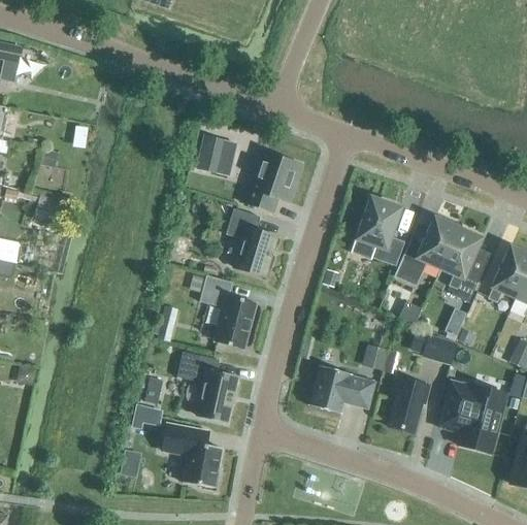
[(21,53),(22,45),(0,40),(0,58),(4,59),(0,74),(0,77),(14,81),(20,60),(21,53)]
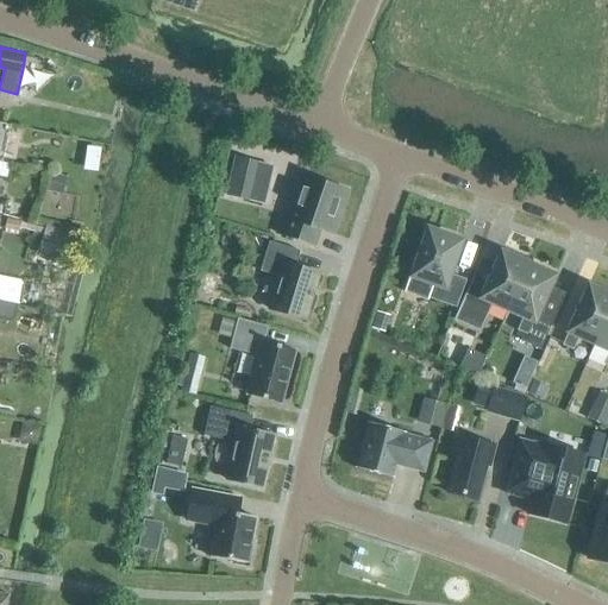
[(0,158),(2,159),(10,124),(0,120),(0,158)]
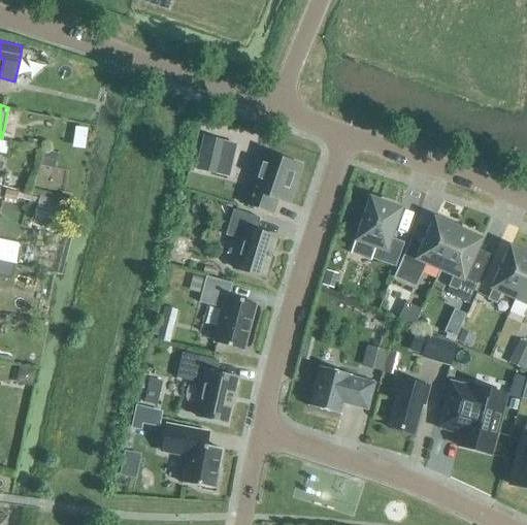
[(212,171),(220,139),(204,136),(196,168),(212,171)]
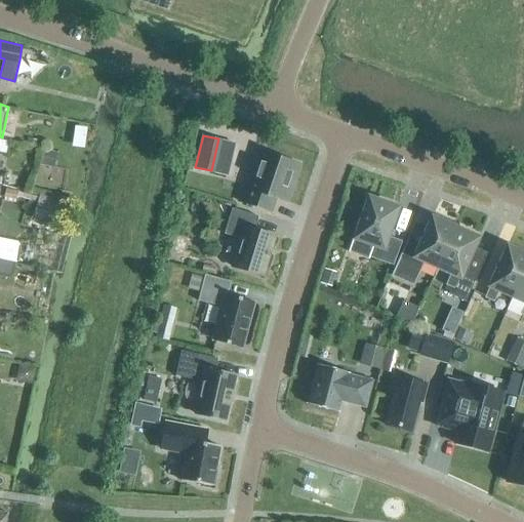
[(43,148),(39,162),(54,166),(58,152),(43,148)]
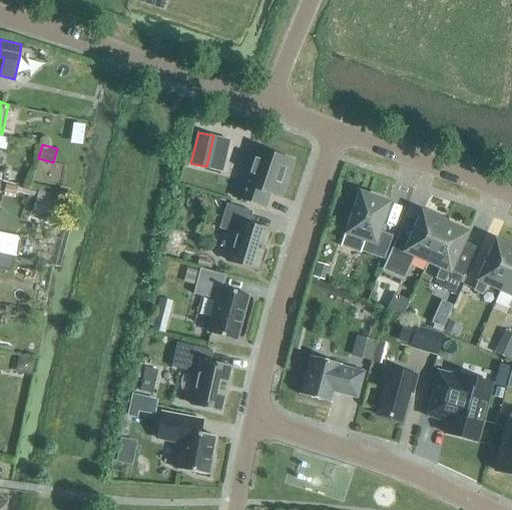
[(280,194),(292,159),(256,147),(254,148),(258,149),(246,182),(237,179),(233,194),(264,204),(268,191),(280,194)]
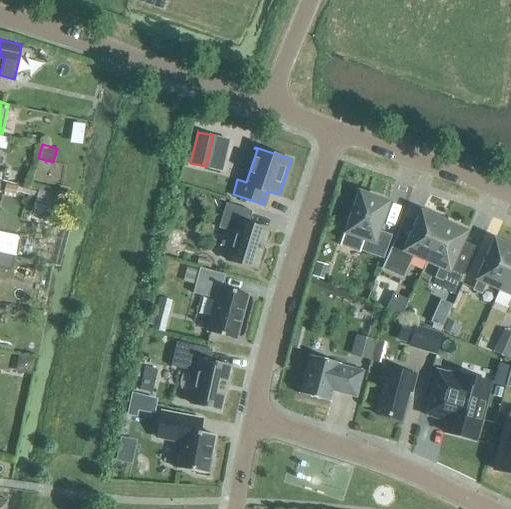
[(59,210),(63,195),(43,189),(39,205),(59,210)]
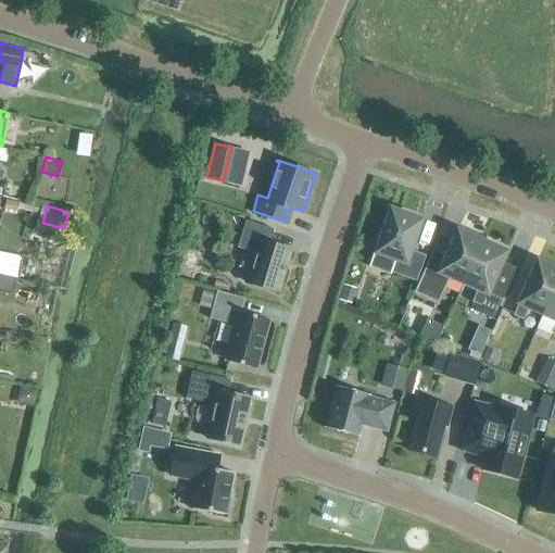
[(391,208),(376,250),(376,251),(398,260),(393,272),(417,280),(426,254),(411,249),(421,218),(391,208)]
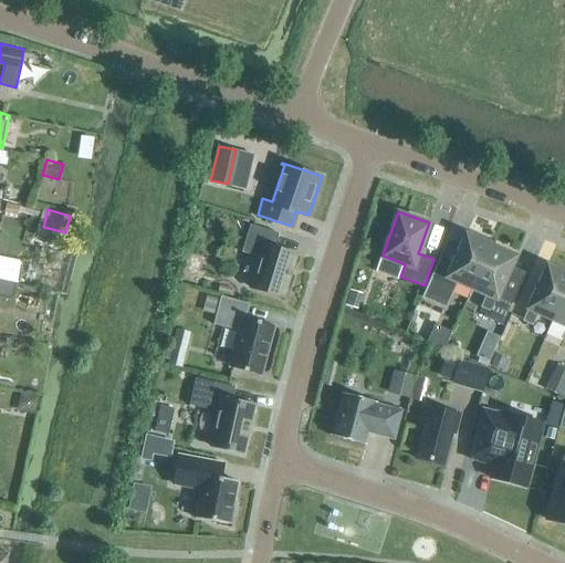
[(279,233),(280,231),(251,222),(242,250),(261,256),(251,285),(283,295),(284,292),(286,293),(291,279),(289,278),(296,253),(273,246),(278,232),(279,233)]
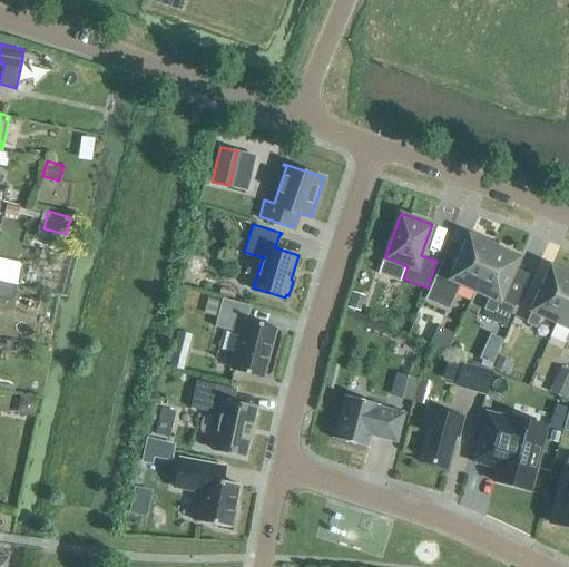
[(432,284),(433,285),(455,295),(460,283),(474,290),(476,289),(494,246),(469,235),(455,264),(443,258),(432,284)]
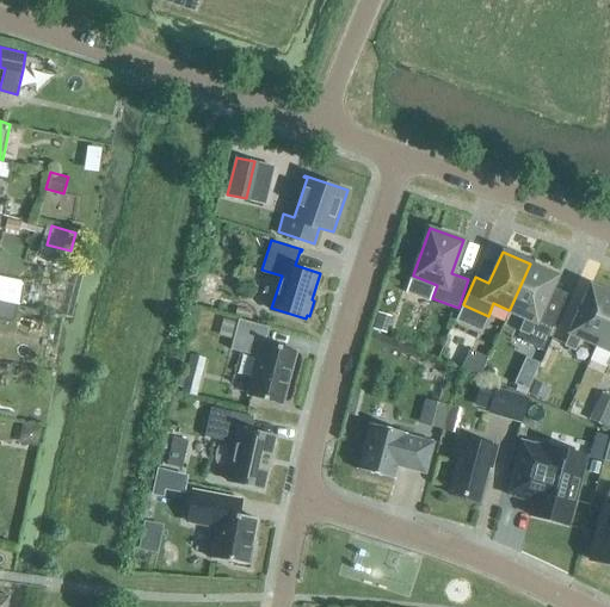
[(531,265),(530,264),(510,309),(509,310),(524,317),(518,330),(529,334),(527,341),(542,348),(558,314),(542,307),(556,276),(531,265)]
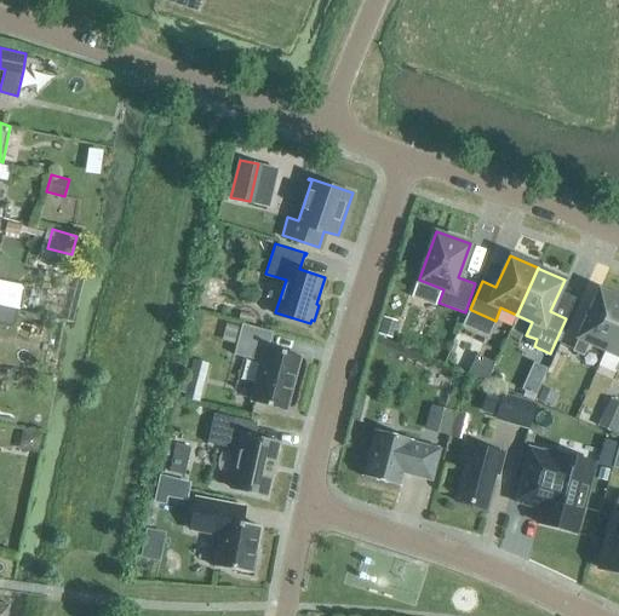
[(229,283),(208,278),(205,295),(225,300),(229,283)]
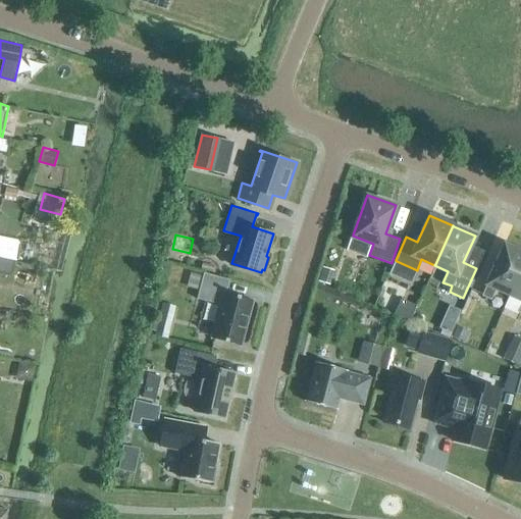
[(0,255),(15,258),(18,243),(0,239),(0,255)]
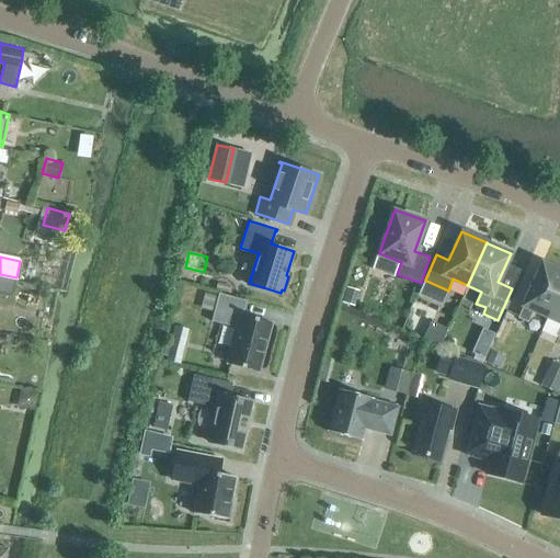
[(559,270),(543,262),(517,317),(528,321),(534,309),(548,316),(559,288),(559,270)]
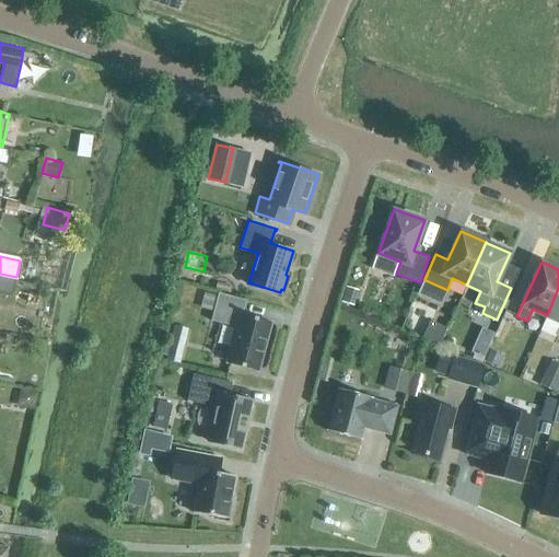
[(558,288),(547,315),(558,321),(558,326),(556,334),(558,335),(558,288)]
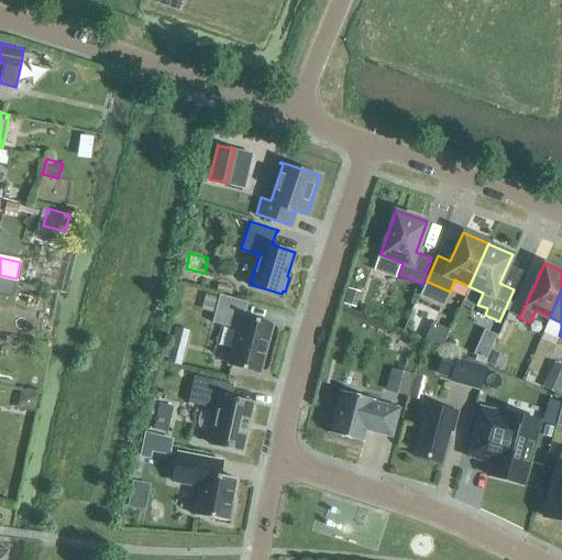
[(261,372),(274,322),(244,315),(248,300),(221,293),(212,320),(238,328),(229,363),(261,372)]
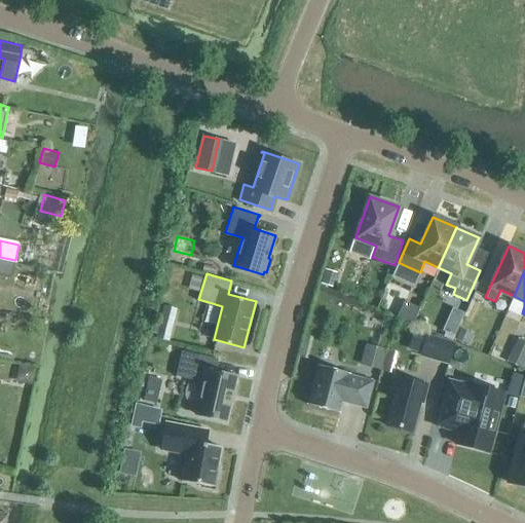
[(159,309),(155,327),(169,330),(173,312),(159,309)]
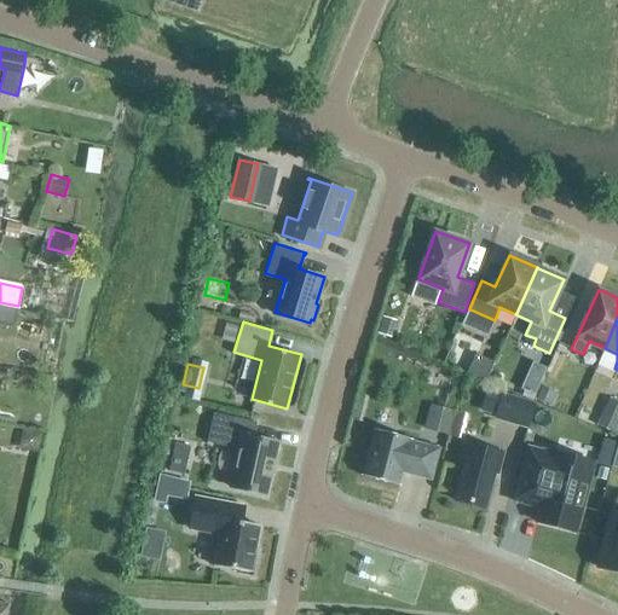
[(578,398),(584,386),(569,378),(562,390),(578,398)]
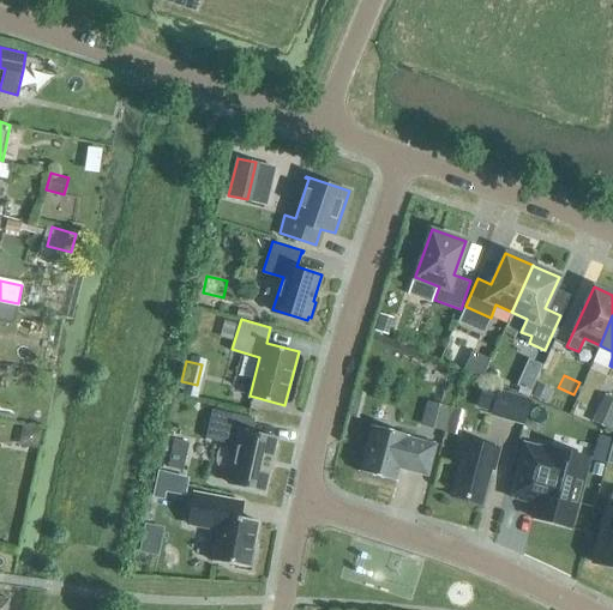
[(547,399),(553,387),(539,381),(533,393),(547,399)]
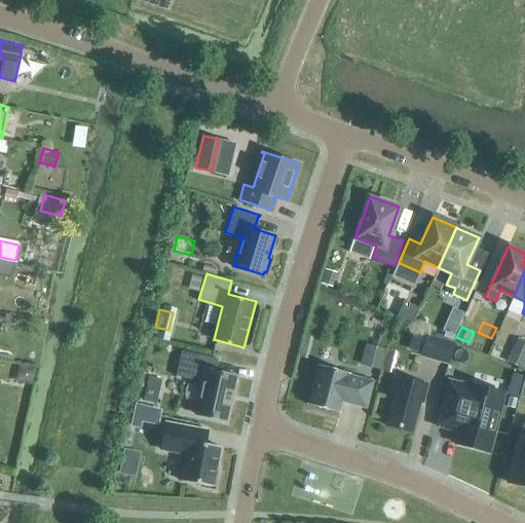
[(449,360),(454,341),(427,334),(422,352),(449,360)]
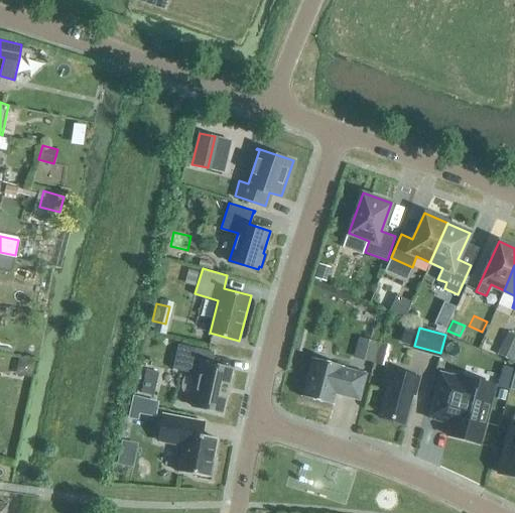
[(514,334),(509,332),(499,354),(512,360),(514,353),(514,334)]
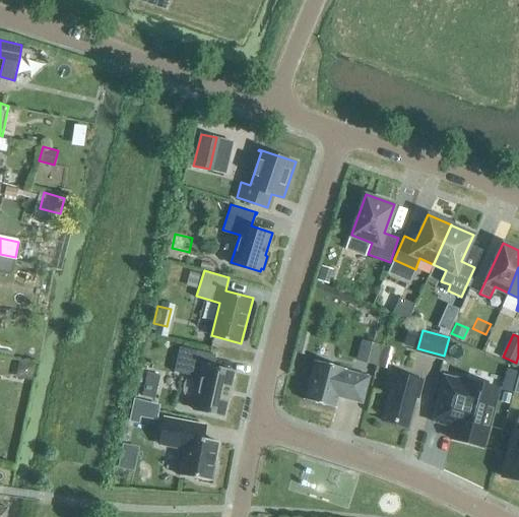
[(383,343),(362,338),(358,359),(378,364),(383,343)]
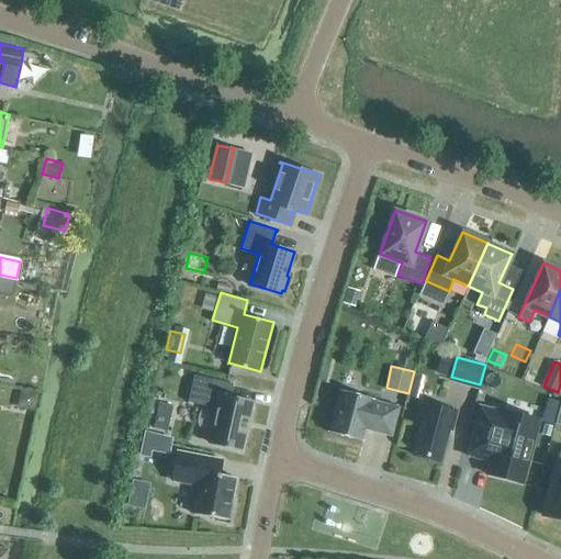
[(533,382),(538,370),(527,366),(523,378),(533,382)]
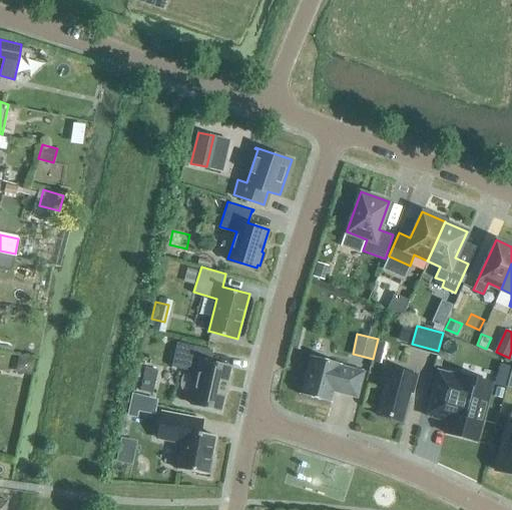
[(220,409),(230,366),(209,362),(212,349),(177,341),(171,366),(198,372),(190,402),(220,409)]
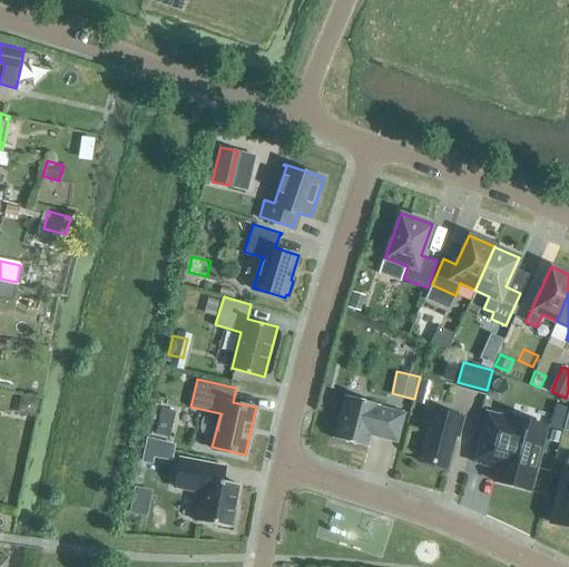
[(379,404),(380,403),(345,394),(334,437),(368,446),(366,445),(370,432),(376,434),(376,436),(396,440),(404,412),(378,406),(378,404),(379,404)]
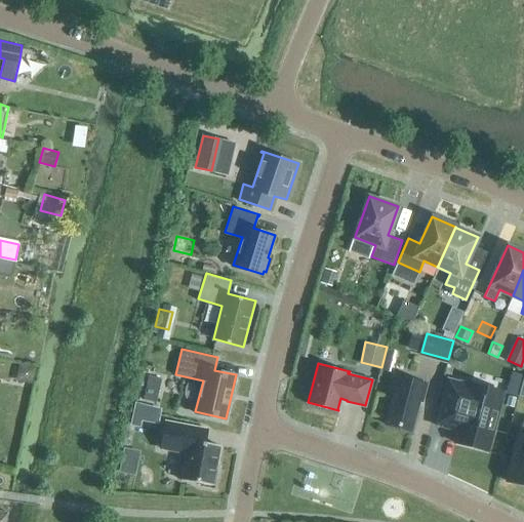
[(422,401),(428,383),(396,374),(391,397),(393,398),(386,423),(412,430),(420,400),(422,401)]
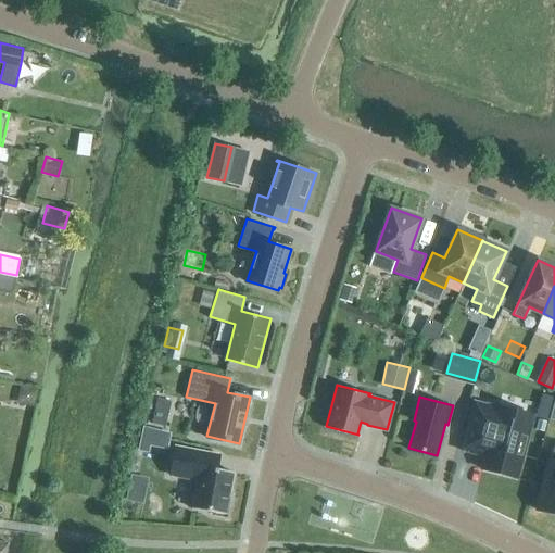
[(517,477),(533,414),(476,398),(463,447),(488,453),(483,467),(517,477)]
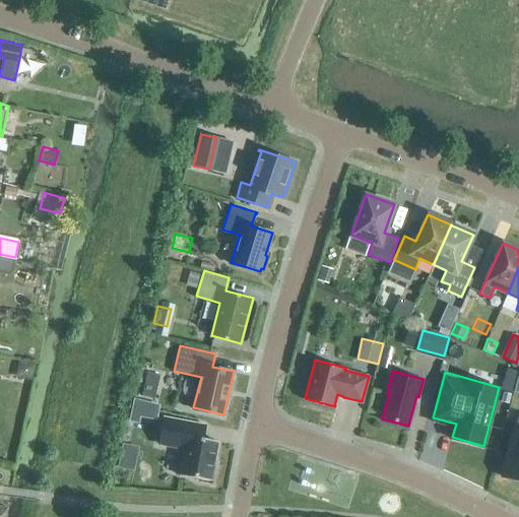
[(197,423),(165,416),(159,442),(185,447),(180,474),(210,479),(218,440),(195,436),(197,423)]
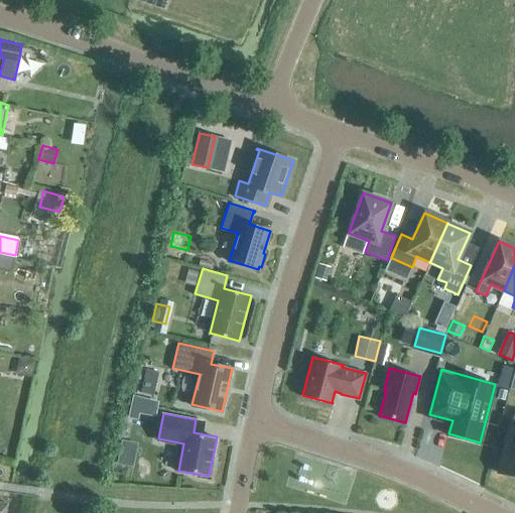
[(514,427),(511,426),(500,473),(514,476),(514,427)]
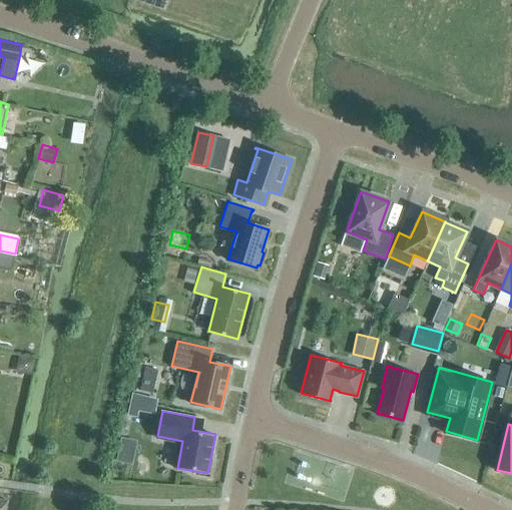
[(0,496),(0,509),(6,509),(8,498),(0,496)]
